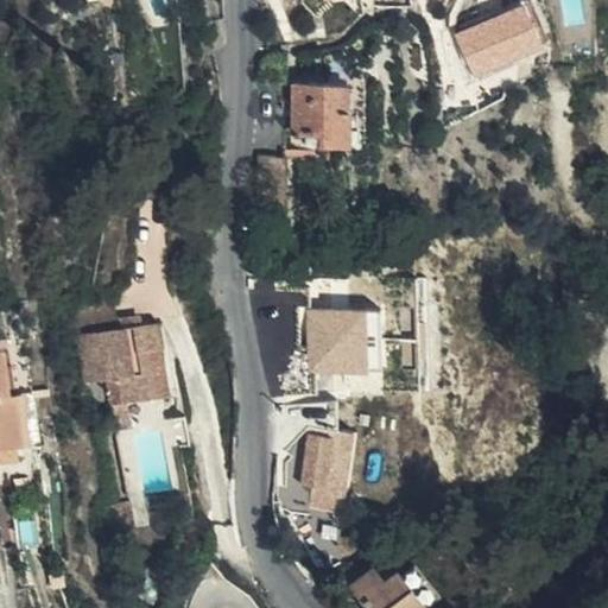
[(486,20),(458,35),(456,35),(463,50),(474,74),(476,78),(520,57),(538,49),(544,46),(525,2),(486,20)]
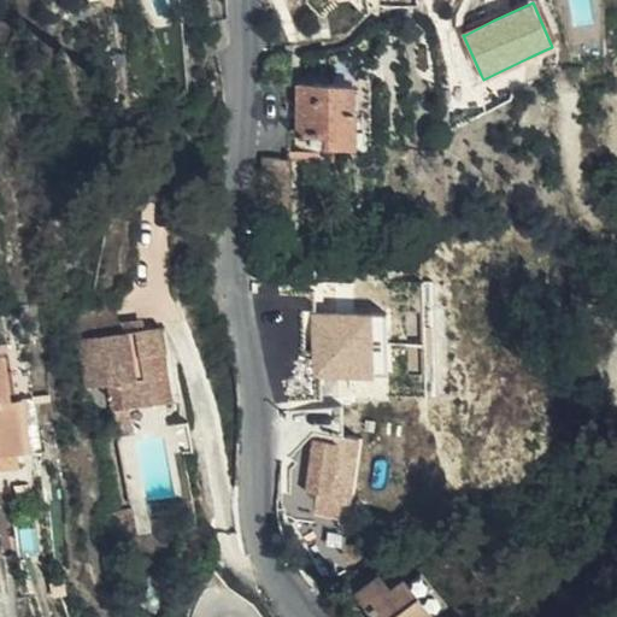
[(463,30),(465,35),(493,21),(489,11),(465,23),(463,30)]
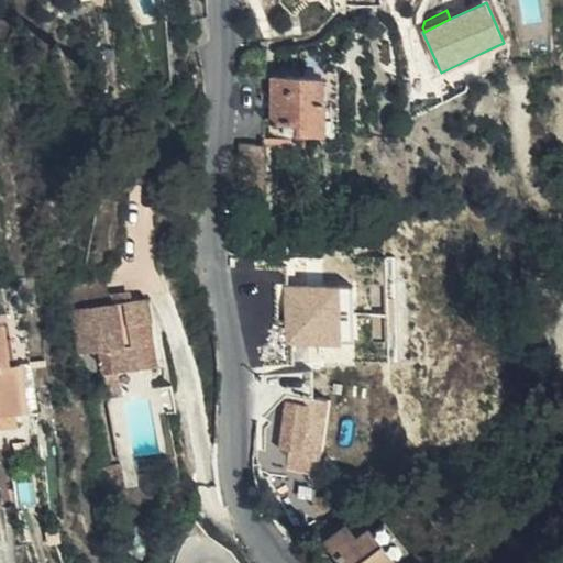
[(499,47),(498,45),(482,53),(481,70),(497,77),(499,47)]
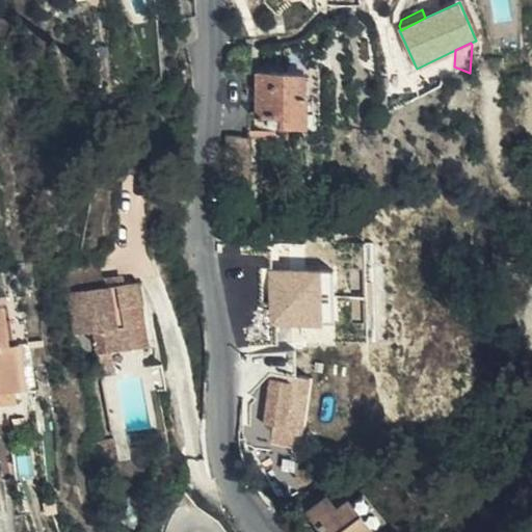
[(415,64),(405,44),(400,47),(409,67),(415,64)]
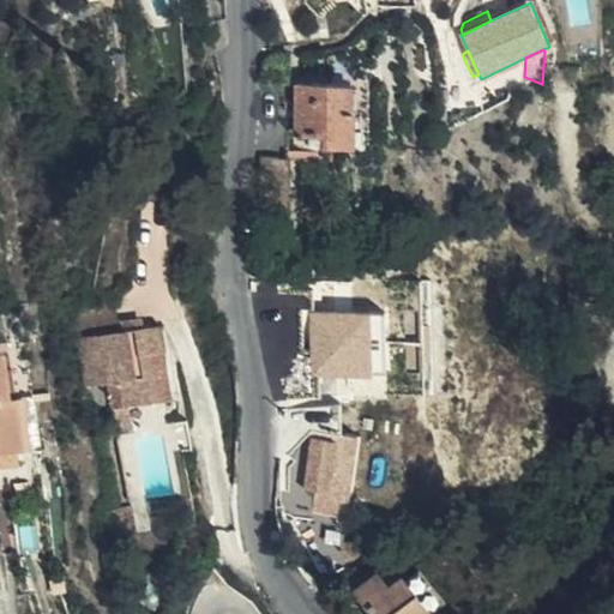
[(333,62),(333,84),(354,85),(354,62),(333,62)]
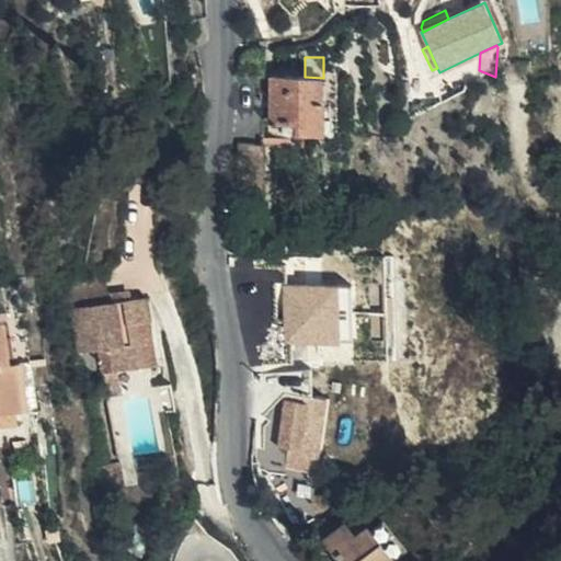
[(323,78),(305,77),(273,76),(272,123),(297,124),(297,133),(327,133),(327,99),(323,98),(323,78)]
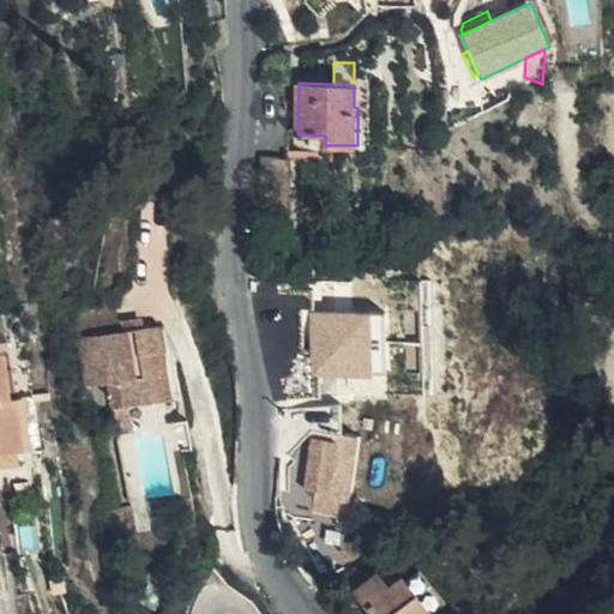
[(495,108),(493,91),(482,90),(486,112),(495,108)]
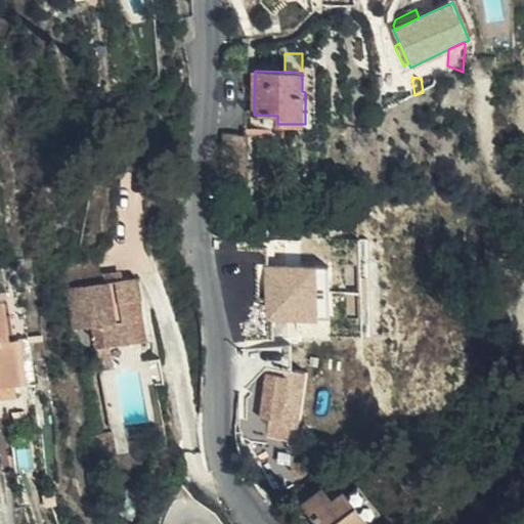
[(248,135),(223,133),(223,134),(223,185),(247,186),(248,135)]
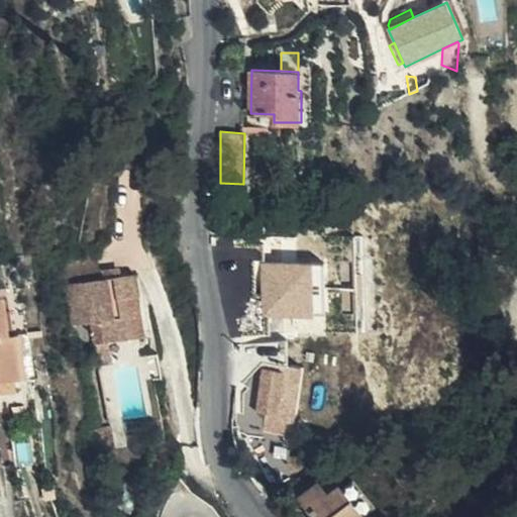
[(88,241),(93,213),(84,212),(79,239),(88,241)]
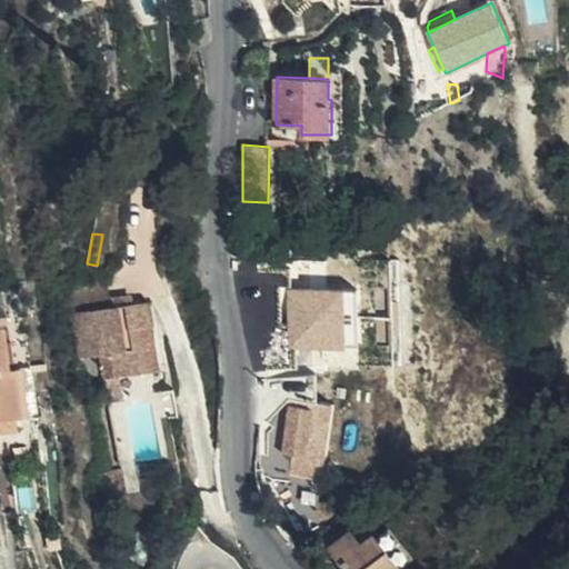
[(83,289),(88,312),(133,305),(129,281),(83,289)]
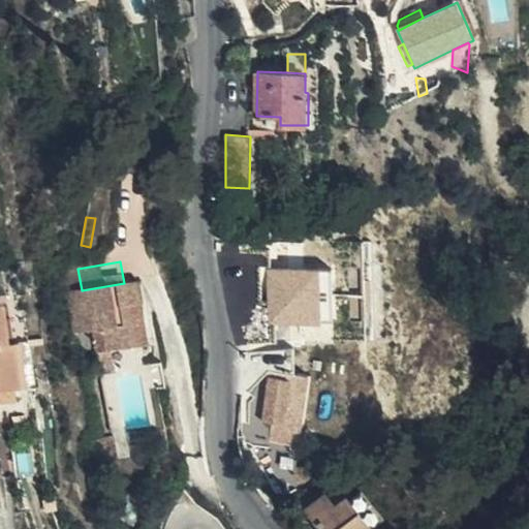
[(268,266),(270,321),(322,320),(321,263),(268,266)]
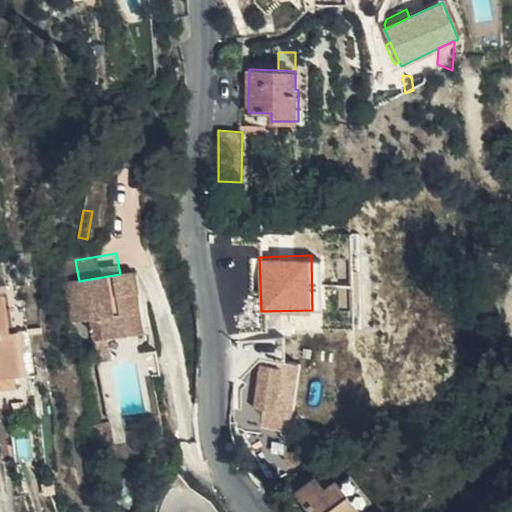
[(120,274),(79,281),(65,284),(72,323),(89,322),(93,343),(108,340),(144,334),(133,272),(120,274)]
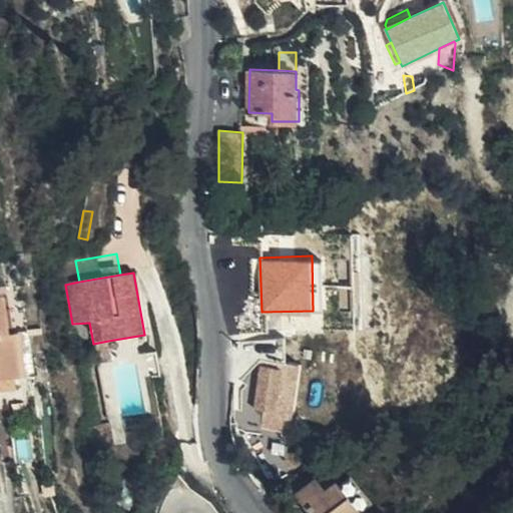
[(10,296),(0,297),(0,380),(3,380),(18,377),(11,334),(16,333),(10,296)]
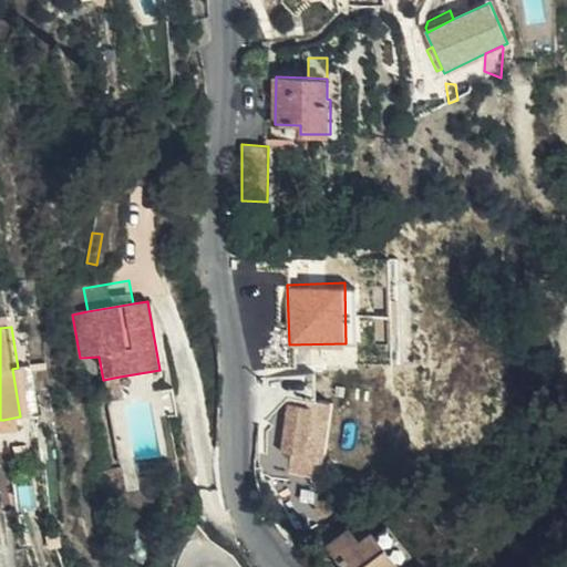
[(23,367),(18,368),(12,369),(20,416),(32,415),(23,367)]
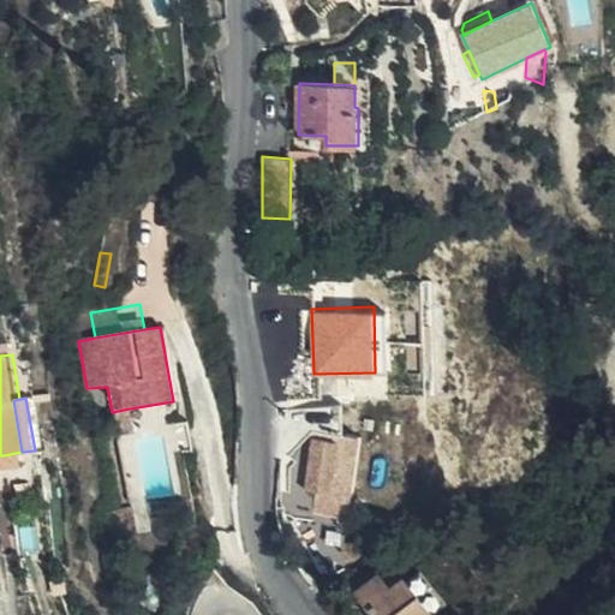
[(130,408),(112,412),(117,437),(135,435),(130,408)]
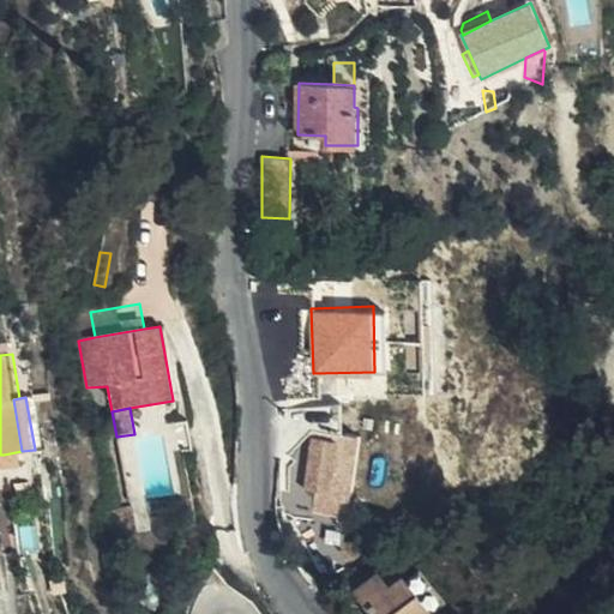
[(331,494),(338,441),(312,438),(306,492),(331,494)]
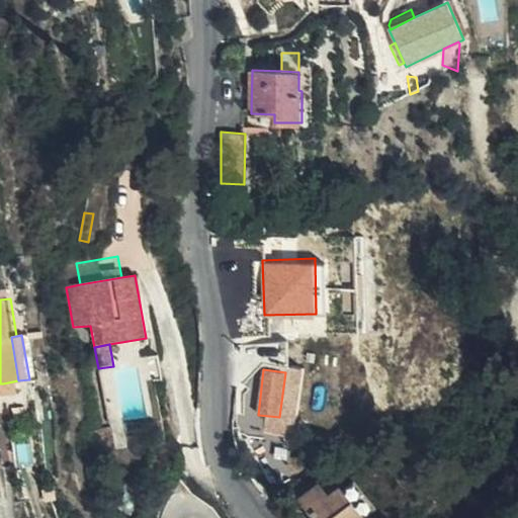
[(114,452),(110,429),(93,432),(97,455),(114,452)]
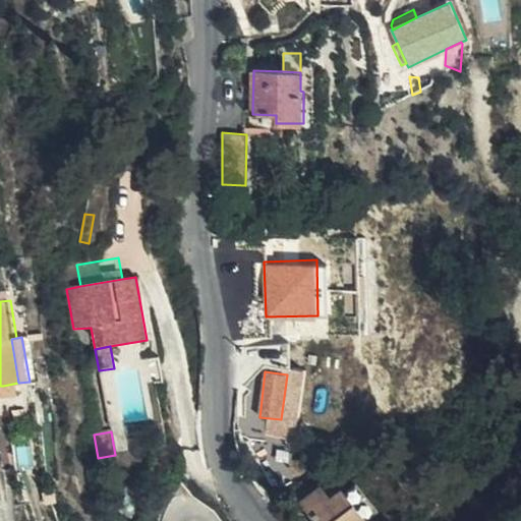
[(356,520),(334,494),(329,498),(320,486),(302,501),(319,520),(356,520)]
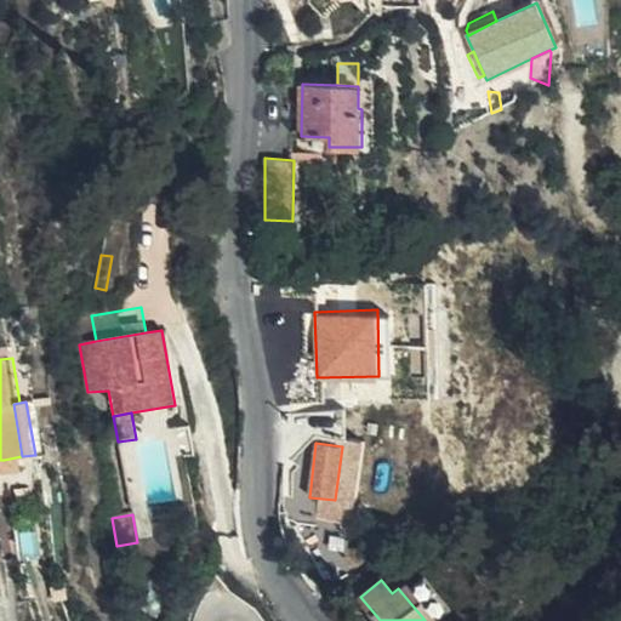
[(398,588),(425,620),(436,620),(405,582),(398,588)]
